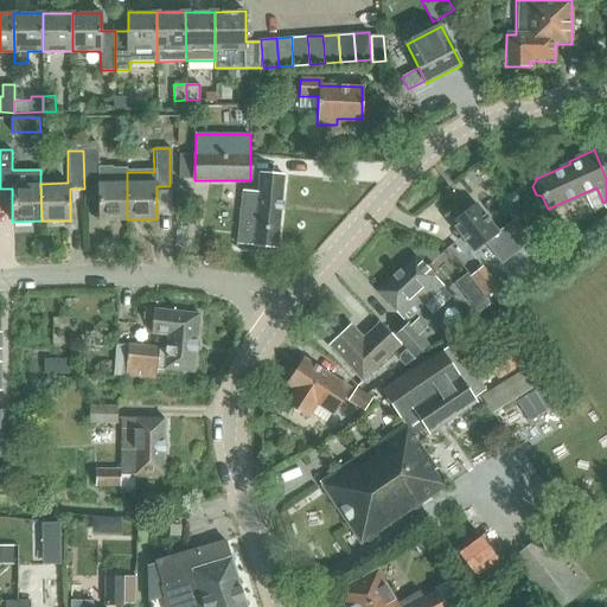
[(113,167),(97,168),(97,151),(83,151),(84,189),(97,189),(98,219),(127,219),(127,172),(127,170),(113,170),(113,167)]
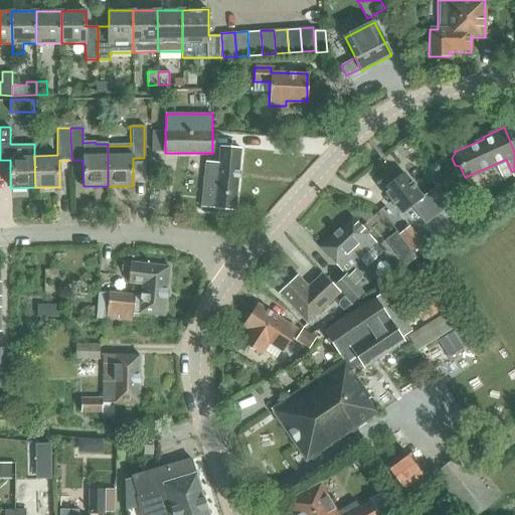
[(205,160),(201,206),(234,210),(240,148),(219,146),(218,161),(205,160)]
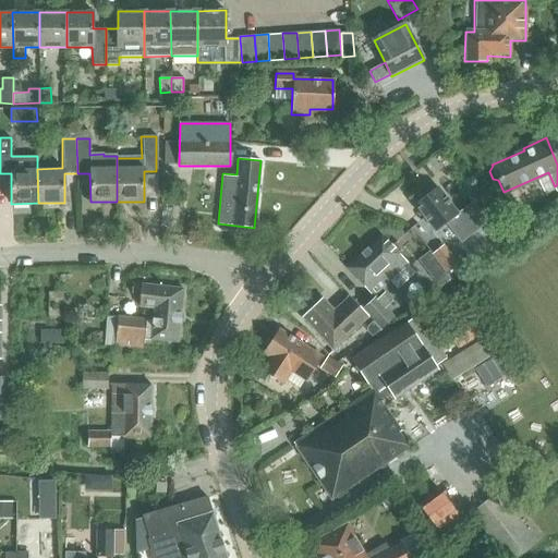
[(438,187),(415,205),(436,231),(447,222),(462,241),(487,221),(472,203),(459,214),(438,187)]
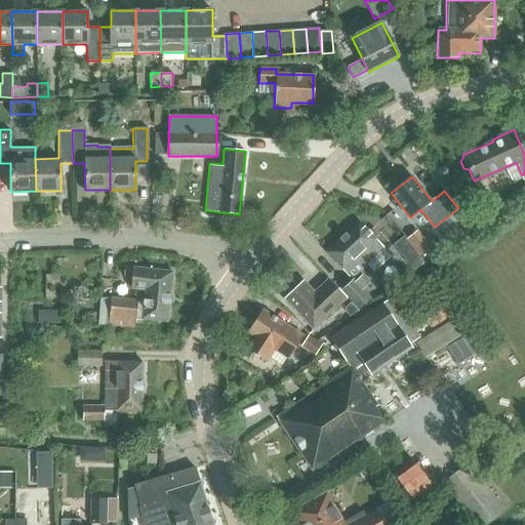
[(358,221),(326,252),(351,278),(366,264),(373,271),(390,255),(381,248),(382,247),(358,221)]
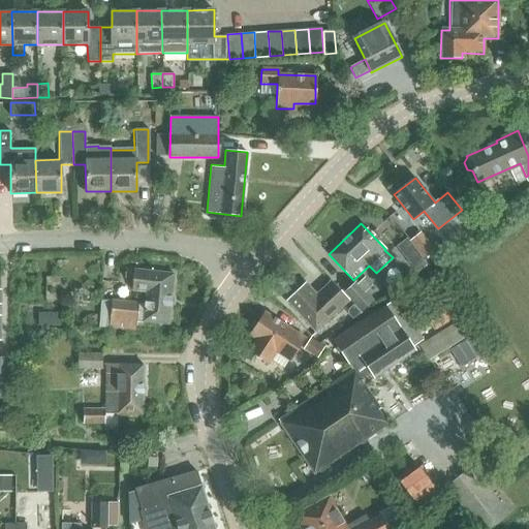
[(419,232),(408,242),(422,258),(433,249),(419,232)]
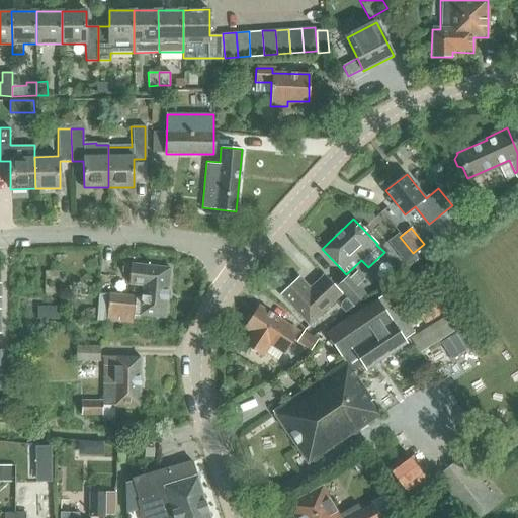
[(130,273),(128,284),(143,286),(142,297),(99,293),(97,320),(132,323),(134,313),(165,317),(171,268),(124,263),(123,272),(130,273)]
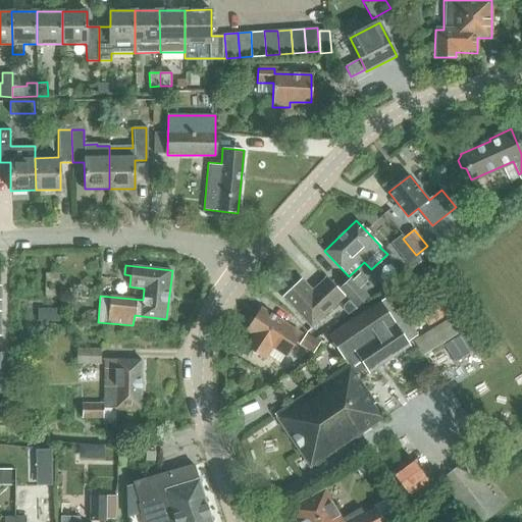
[(337,289),(349,300),(356,308),(368,297),(359,288),(366,282),(358,274),(349,282),(347,280),(337,289)]
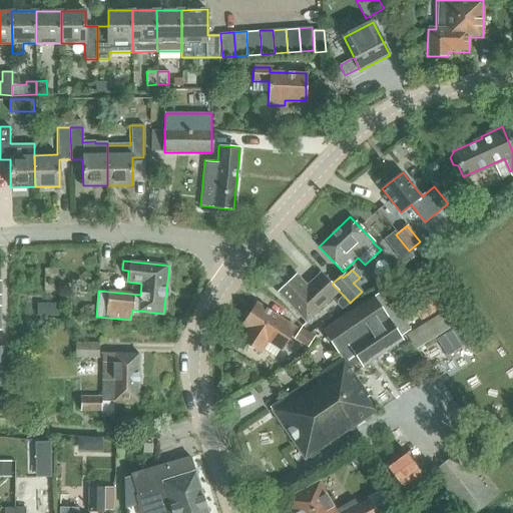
[(307,285),(297,274),(277,292),(306,323),(339,292),(321,272),(307,285)]
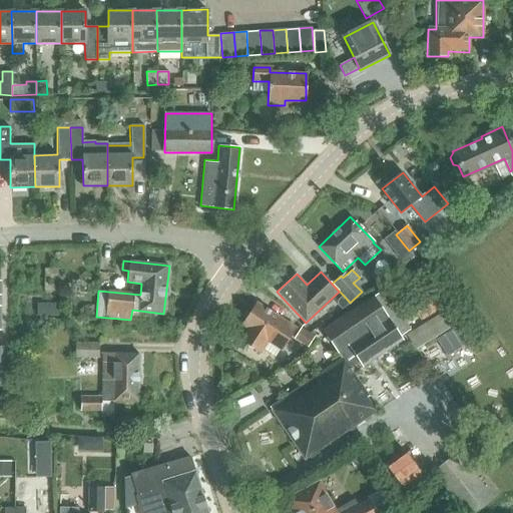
[(269,408),(304,460),(376,412),(366,397),(368,396),(356,377),(367,369),(365,366),(402,340),(400,336),(374,299),(373,297),(323,331),(342,359),(269,408)]
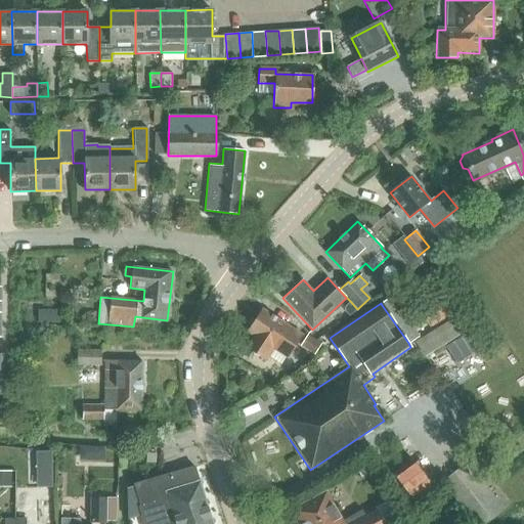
[(262,309),(248,332),(253,336),(246,348),(265,360),(273,349),(287,357),(302,335),(262,309)]
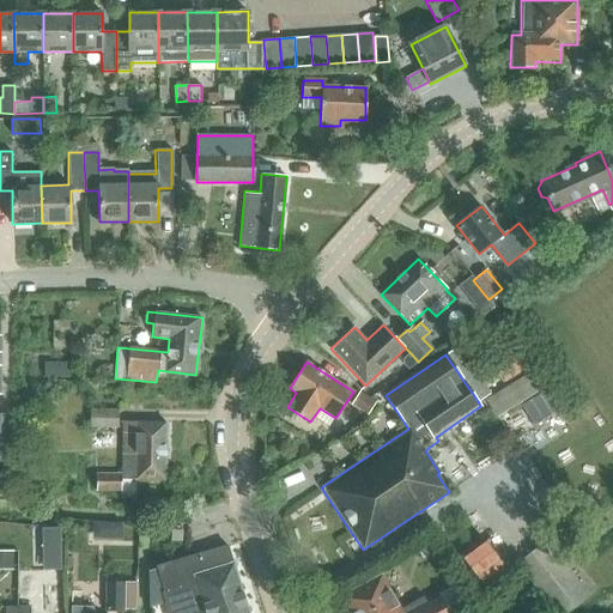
[(156,419),(178,417),(177,406),(155,408),(156,419)]
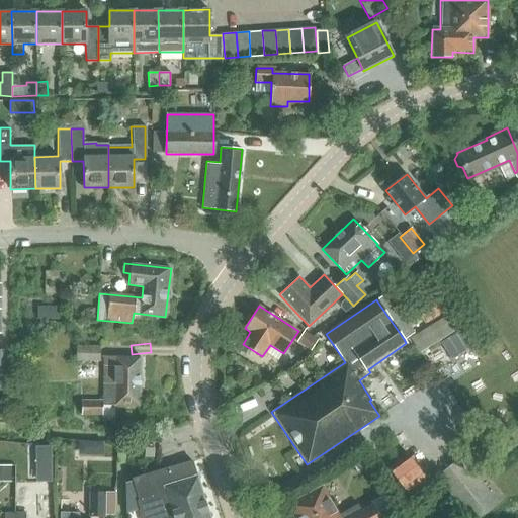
[(76,361),(100,361),(100,346),(77,346),(76,361)]
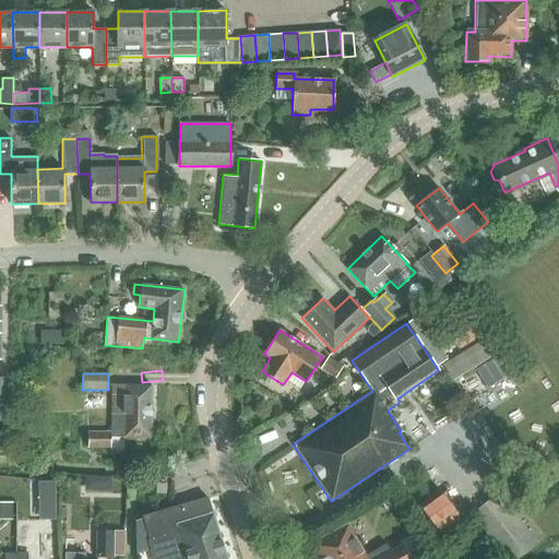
[(0,377),(0,420),(9,421),(10,401),(9,378),(0,377)]
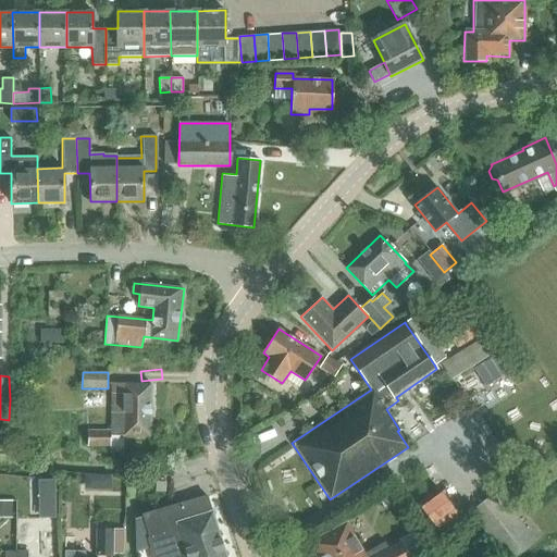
[(112,383),(111,434),(150,435),(151,384),(112,383)]
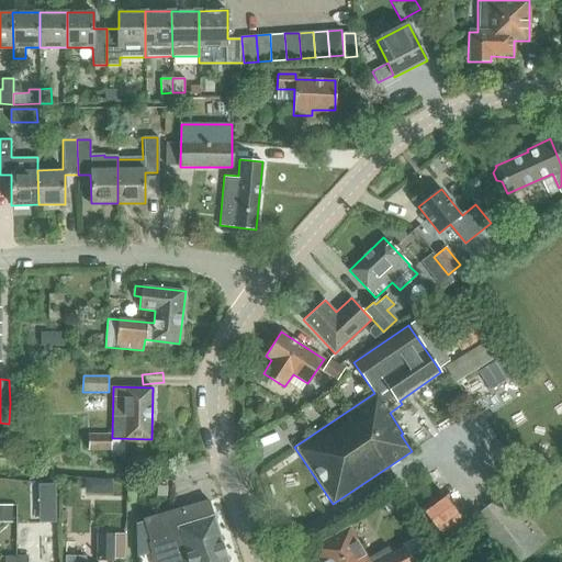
[(89,434),(89,450),(111,450),(111,434),(89,434)]
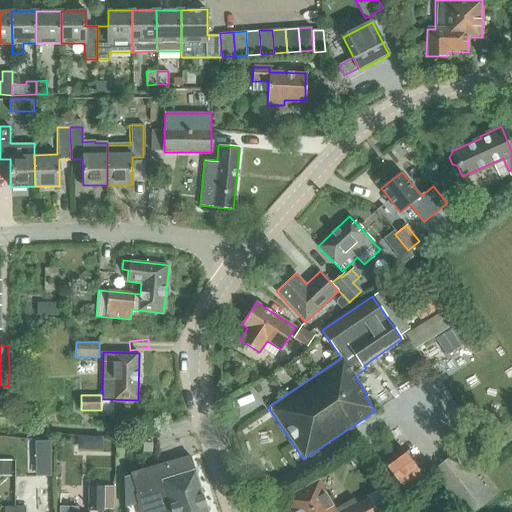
[(50,441),(39,441),(39,475),(51,475),(50,441)]
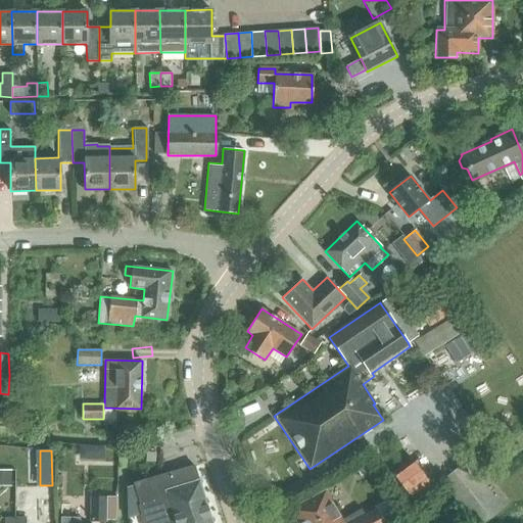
[(467,461),(441,481),(473,522),(486,522),(505,509),(467,461)]
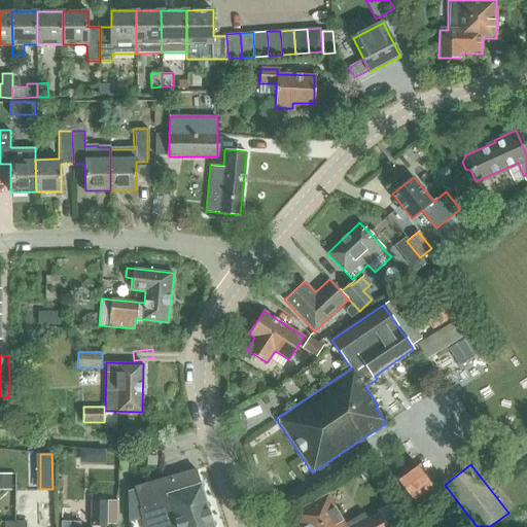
[(196,469),(160,481),(159,481),(135,488),(136,489),(130,490),(132,519),(142,517),(145,526),(214,526),(202,485),(196,469)]
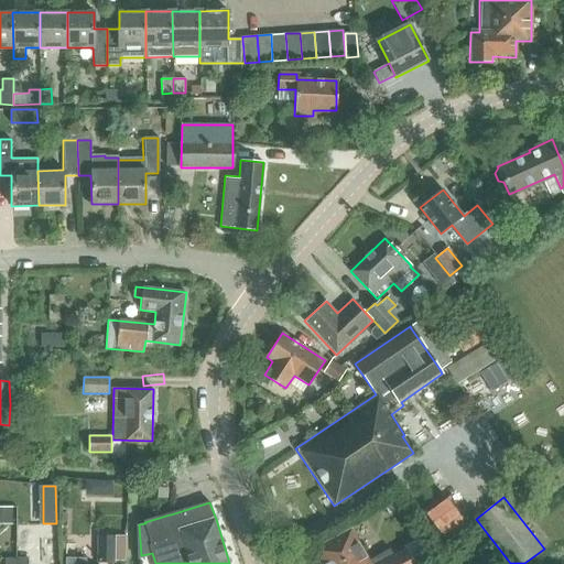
[(0,506),(0,524),(13,524),(12,506),(0,506)]
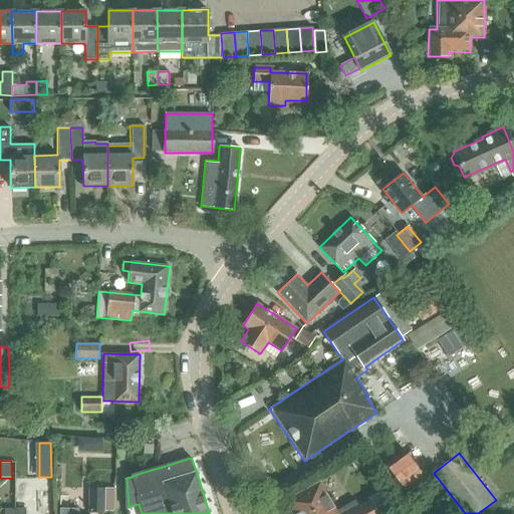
[(390,513),(391,513),(377,490),(367,497),(369,500),(358,506),(354,499),(335,510),(331,503),(336,501),(333,496),(329,499),(318,481),(285,499),(292,513),(390,513)]
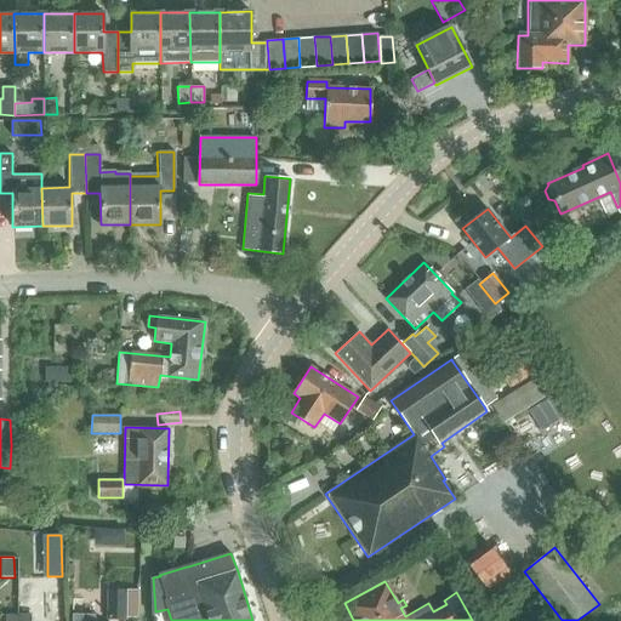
[(108,617),(137,617),(137,590),(109,590),(108,617)]
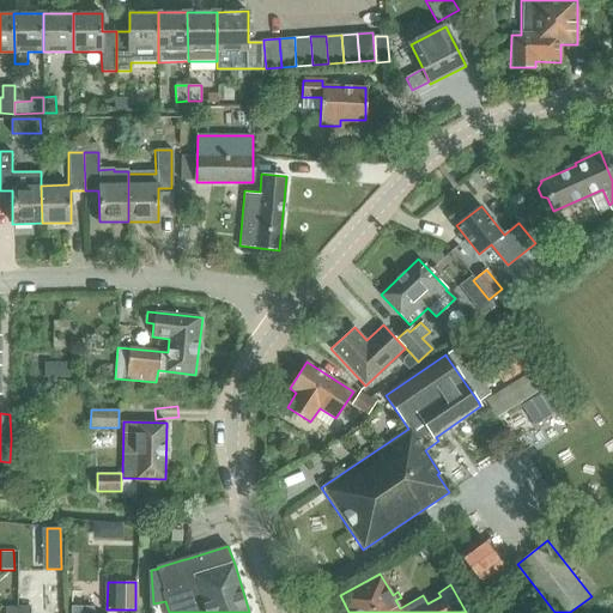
[(47,610),(64,610),(64,586),(46,587),(47,610)]
